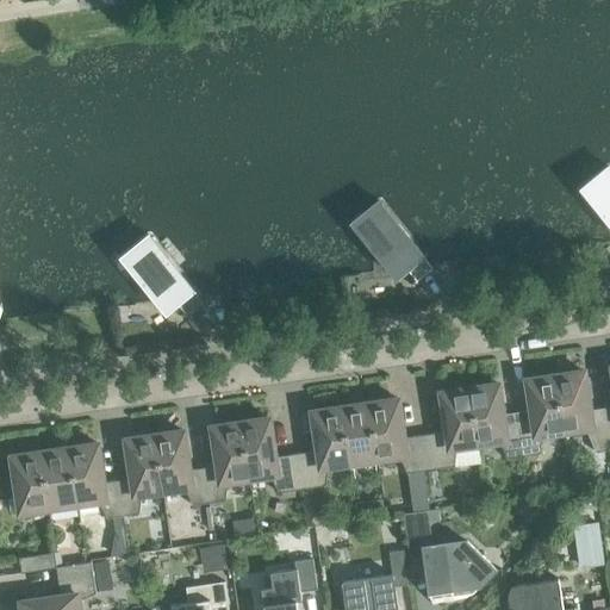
[(609,224),(609,169),(609,168),(595,179),(601,186),(587,197),(609,224)]
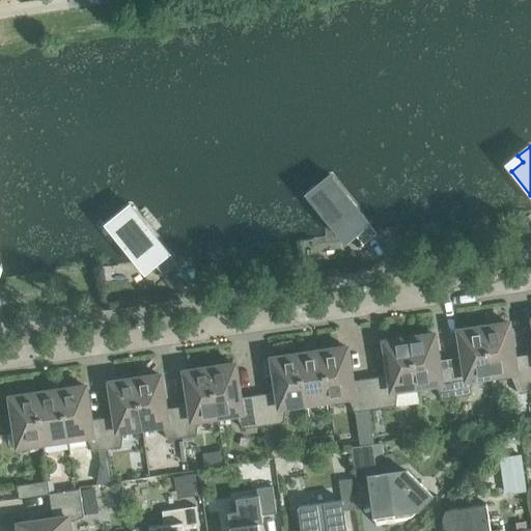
[(312,201),(340,236),(350,228),(362,245),(376,233),(330,175),(317,186),(323,192),(312,201)]
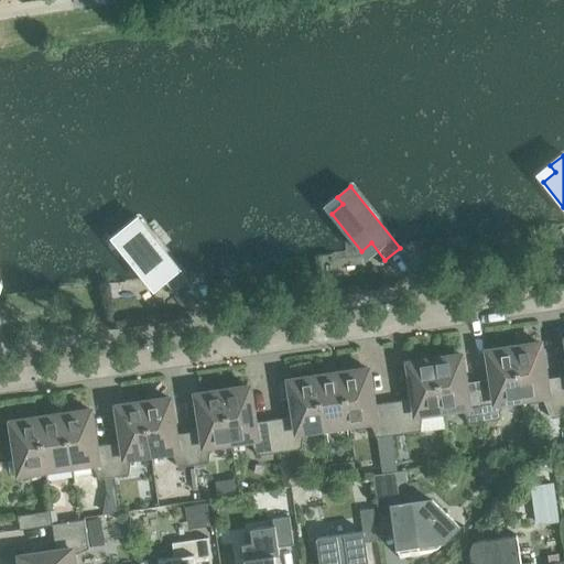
[(119,246),(145,279),(149,282),(159,274),(172,292),(187,280),(138,218),(125,228),(131,236),(119,246)]
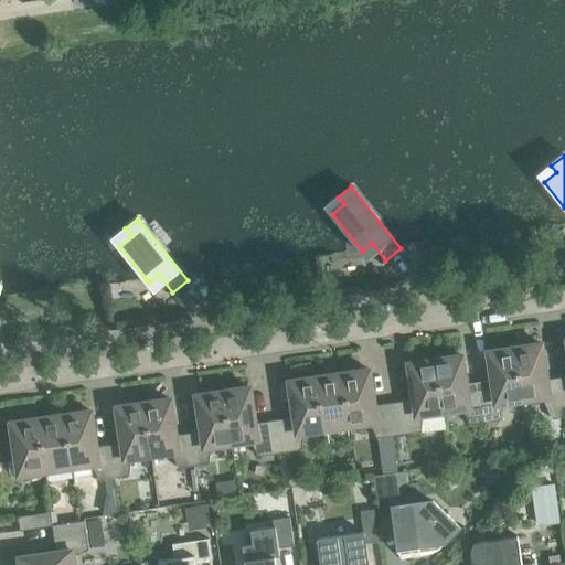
[(542,344),(514,349),(522,400),(542,396),(553,419),(564,417),(564,411),(560,377),(546,380),(542,344)]
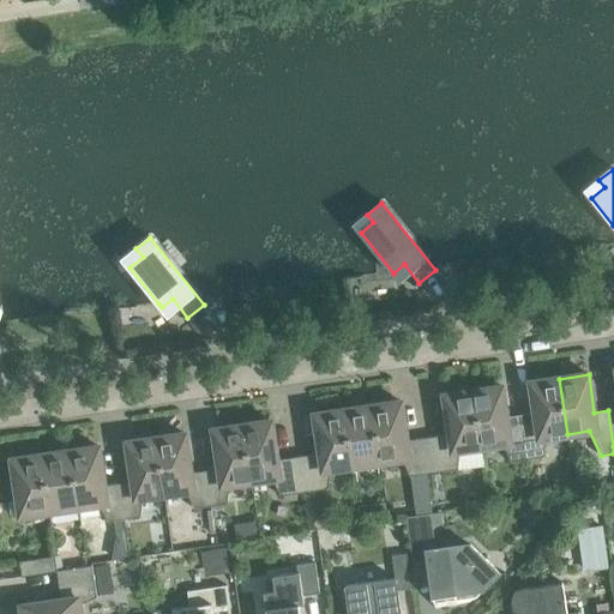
[(535,421),(522,423),(527,459),(540,457),(543,457),(546,437),(567,434),(559,379),(529,383),(535,421)]
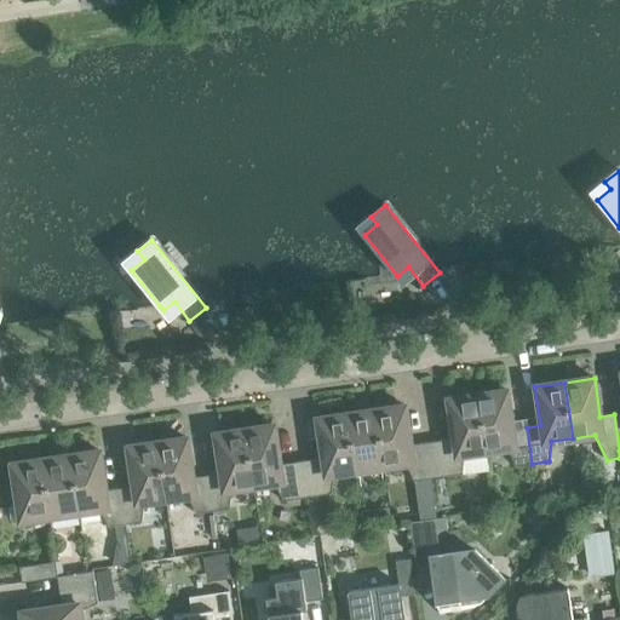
[(507,391),(477,395),(486,452),(506,448),(515,466),(532,464),(527,428),(512,430),(507,391)]
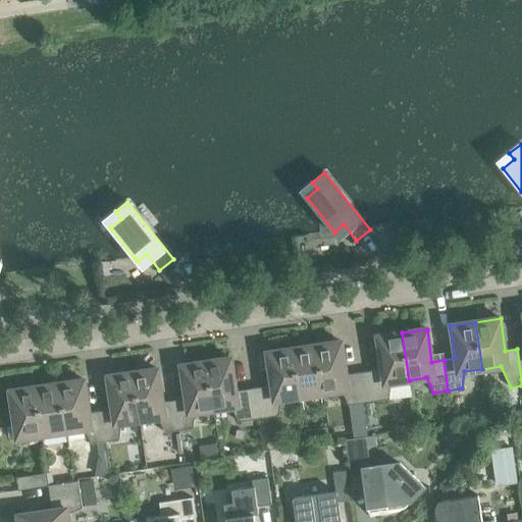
[(381,369),(357,373),(362,403),(388,400),(390,382),(409,380),(402,332),(376,336),(381,369)]
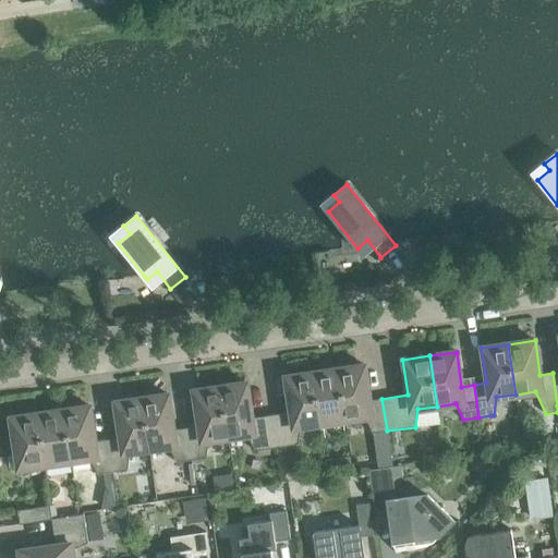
[(364,365),(338,370),(344,420),(364,416),(372,434),(387,431),(381,399),(370,400),(364,365)]
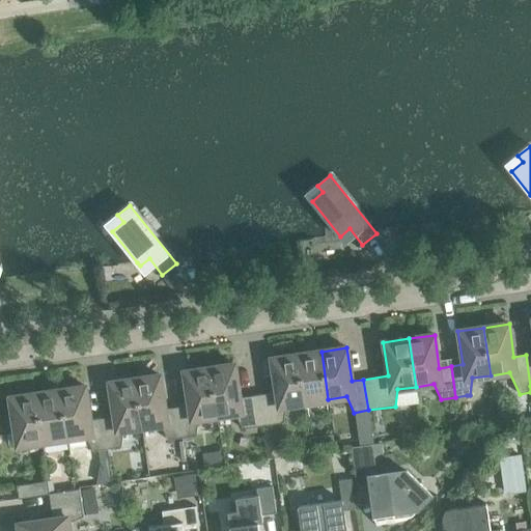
[(322,352),(297,356),(304,403),(328,399),(322,352)]
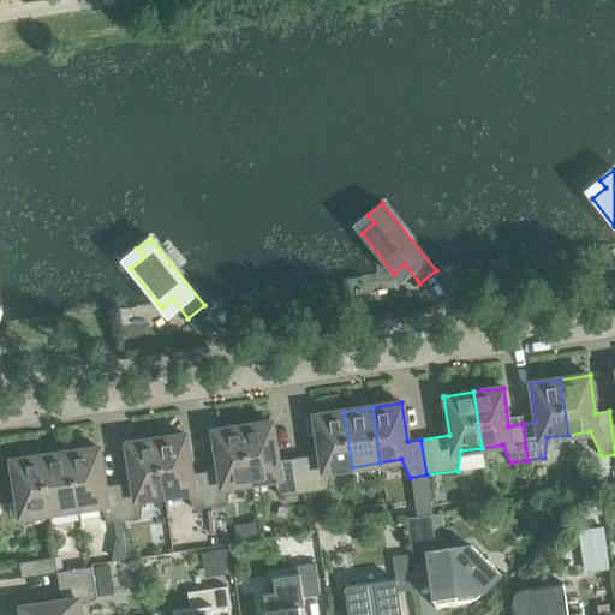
[(320,454),(306,457),(311,493),(328,490),(330,470),(352,467),(344,412),(314,416),(320,454)]
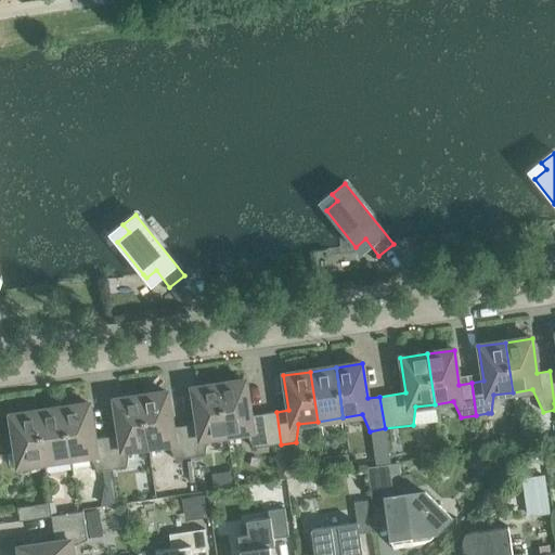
[(245,381),(219,385),(226,435),(245,433),(253,449),(268,447),(262,414),(250,416),(245,381)]
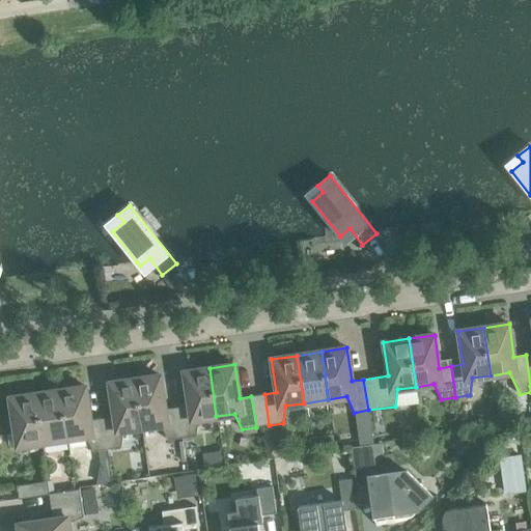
[(189,406),(176,408),(182,438),(196,436),(198,419),(216,416),(210,368),(184,372),(189,406)]
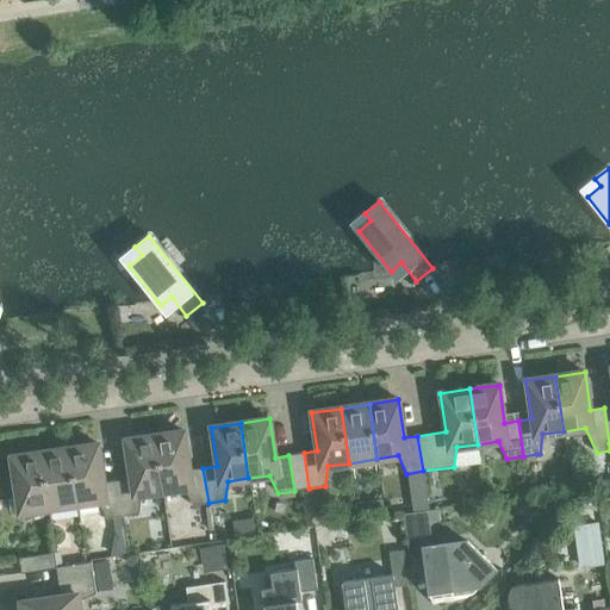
[(184,431),(155,436),(162,491),(184,487),(192,505),(209,503),(203,468),(190,470),(184,431)]
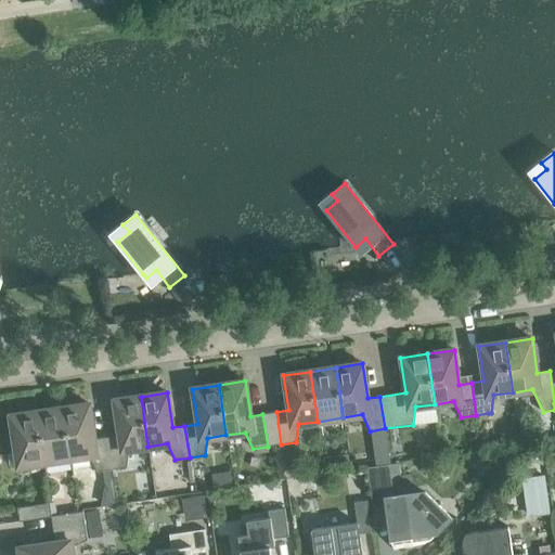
[(119,436),(106,437),(112,469),(127,467),(129,450),(147,447),(141,397),(114,401),(119,436)]
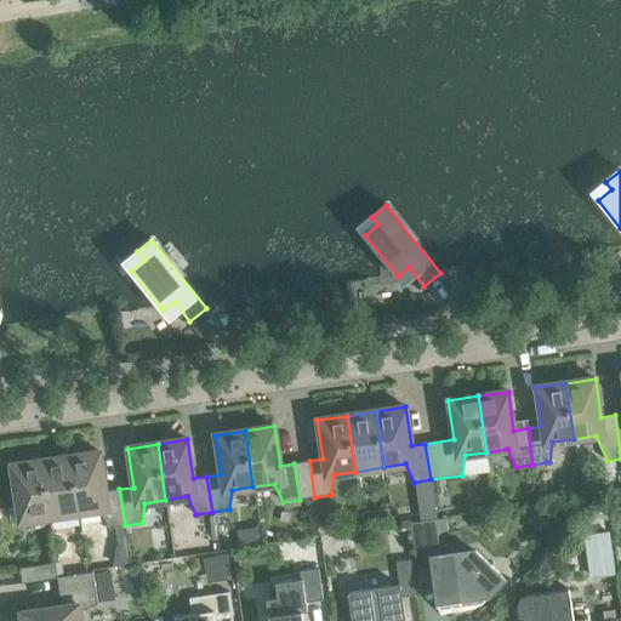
[(70,456),(79,513),(100,510),(108,528),(115,527),(124,525),(125,525),(119,489),(106,491),(100,453),(70,456)]
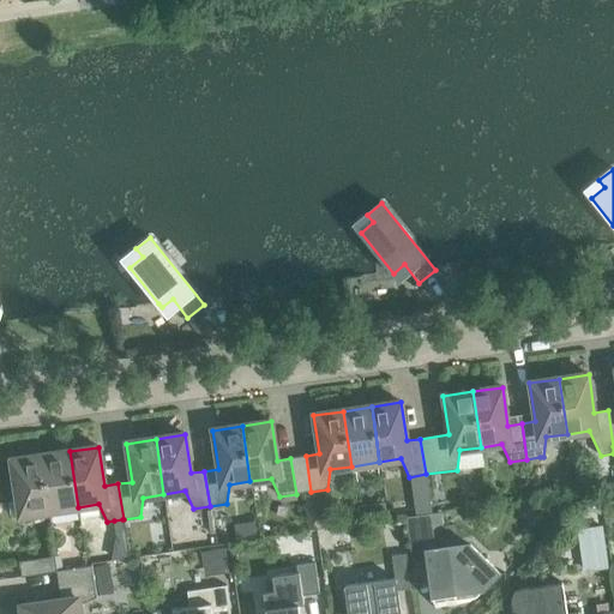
[(49,511),(78,507),(70,451),(41,456),(49,511)]
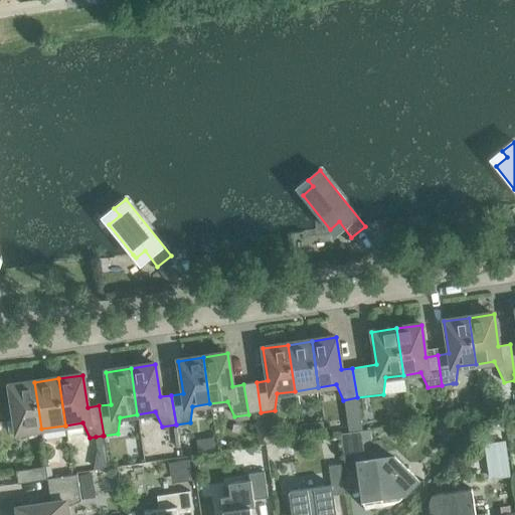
[(16,433),(41,428),(34,382),(9,386),(16,433)]
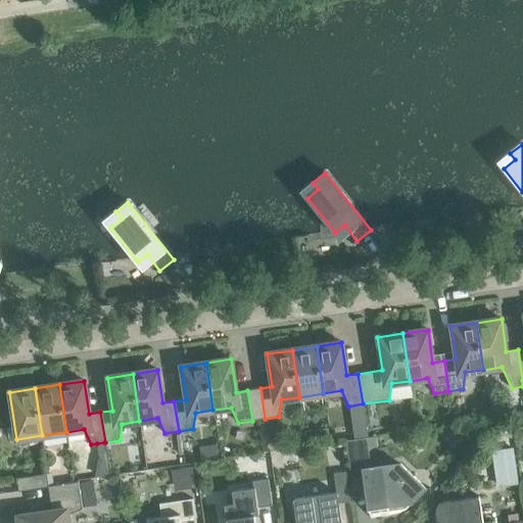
[(260,388),(247,390),(252,421),(265,419),(260,388)]
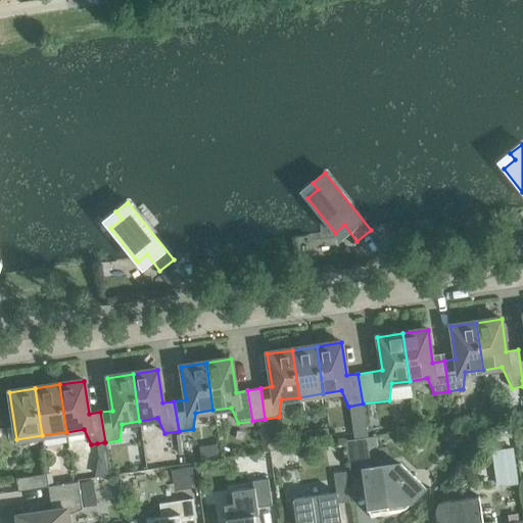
[(460,389),(448,391),(450,400),(459,399),(460,389)]
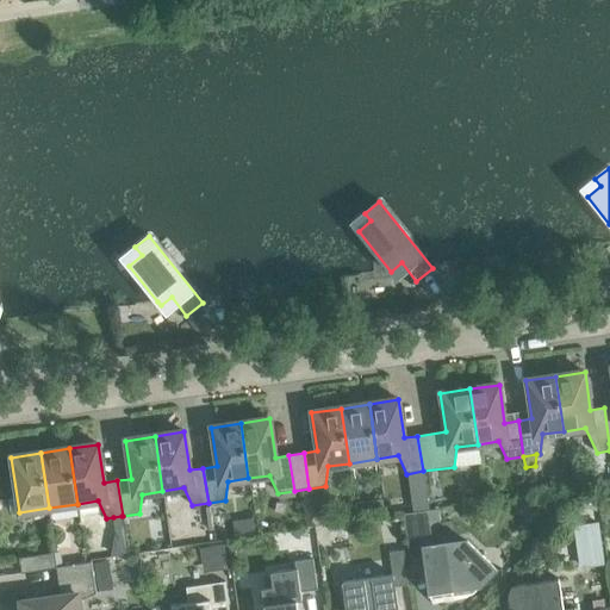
[(381,499),(355,503),(356,515),(383,511),(381,499)]
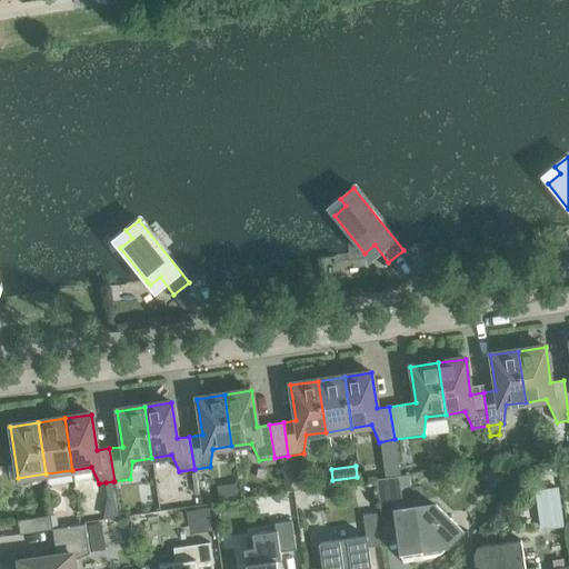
[(447,546),(447,547),(461,531),(435,505),(402,509),(397,477),(376,480),(383,529),(397,527),(402,565),(423,561),(435,559),(447,546)]
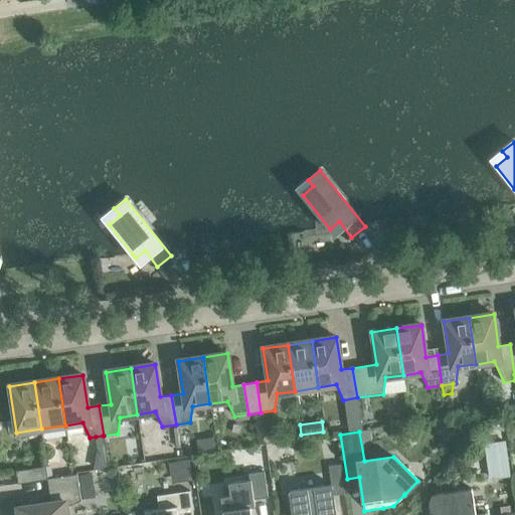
[(103,436),(96,437),(98,453),(105,451),(103,436)]
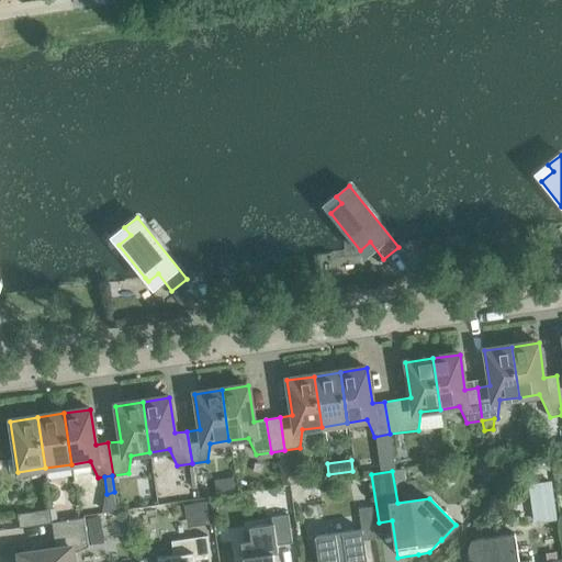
[(205,503),(193,505),(195,526),(209,524),(205,503)]
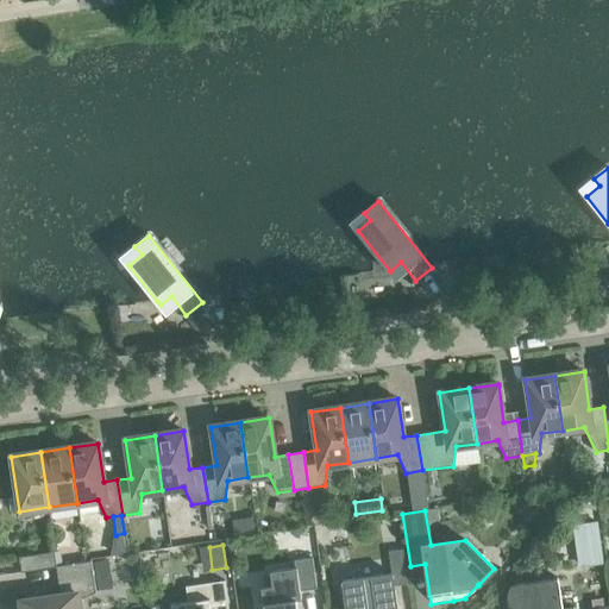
[(402,550),(388,552),(390,564),(405,562),(402,550)]
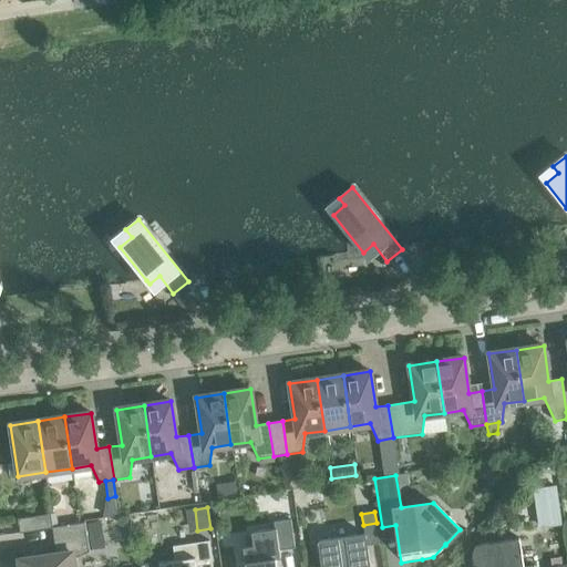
[(20,559),(21,566),(73,566),(72,558),(89,552),(86,537),(86,536),(85,524),(84,522),(52,527),(50,514),(18,518),(20,533),(52,528),(55,554),(20,559)]
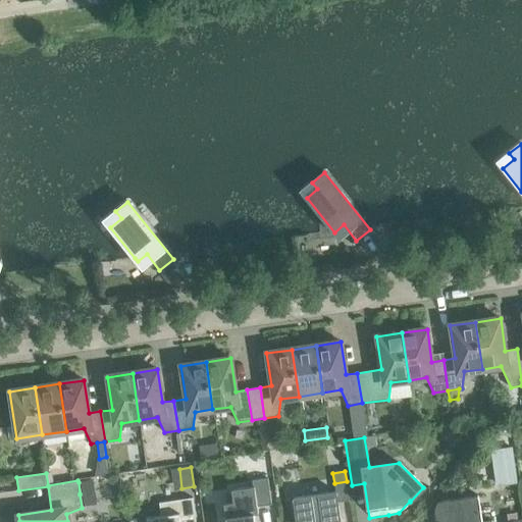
[(258,514),(257,507),(271,504),(267,478),(252,480),(252,486),(231,489),(232,503),(223,504),(225,517),(220,518),(220,521),(254,521),(253,514),(258,514)]
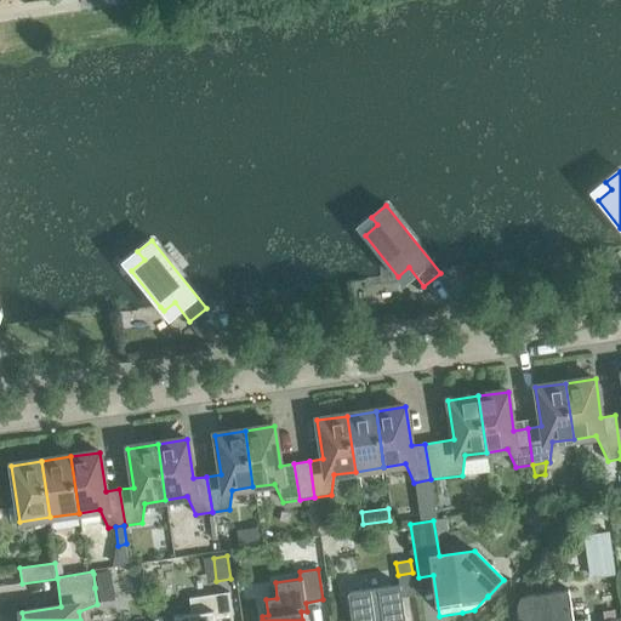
[(110,571),(93,574),(95,587),(95,588),(112,586),(110,571)]
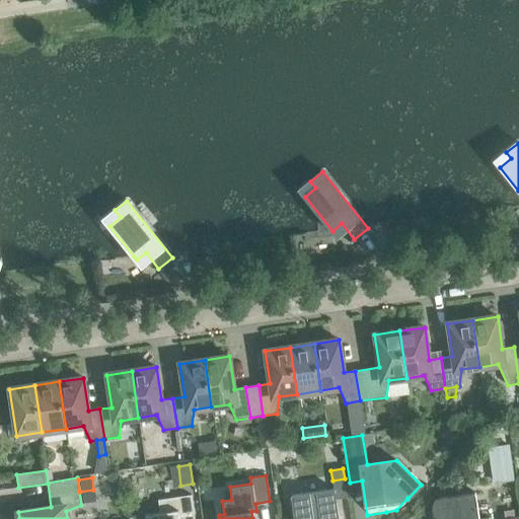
[(338,518),(336,500),(334,489),(291,496),(294,518),(338,518)]
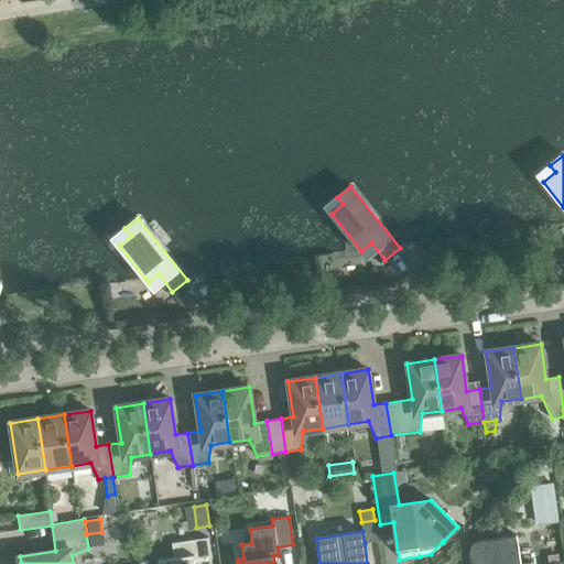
[(469,553),(470,563),(531,563),(524,563),(519,563),(516,535),(477,541),(474,542),(470,545),(469,549),(469,553)]
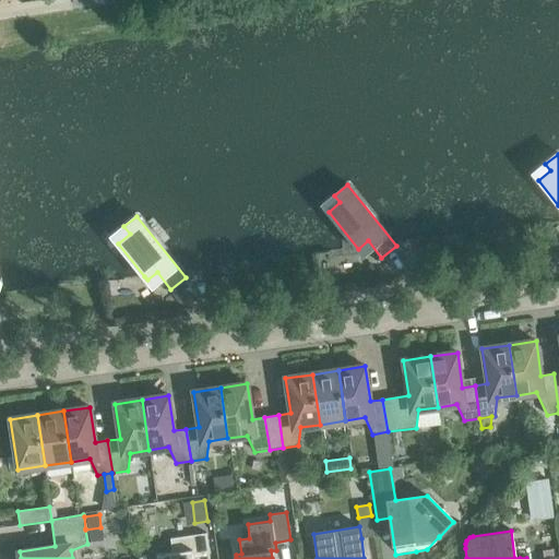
[(209,558),(205,533),(170,538),(171,552),(139,557),(139,558),(209,558)]
